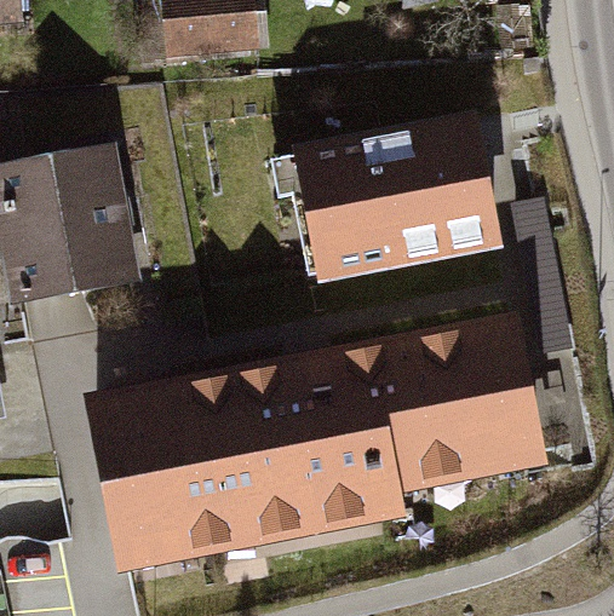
[(0,0),(0,30),(22,30),(19,0),(0,0)]
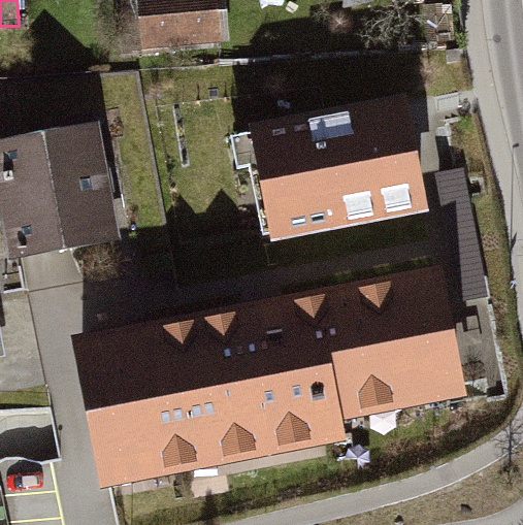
[(134,0),(140,65),(230,58),(225,0),(134,0)]
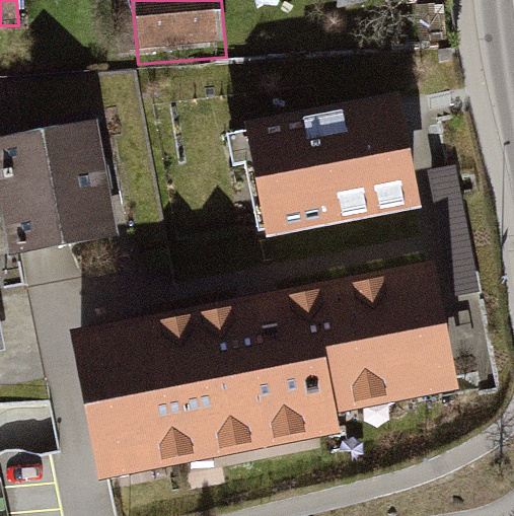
[(422,208),(399,89),(244,119),(267,237),(422,208)]
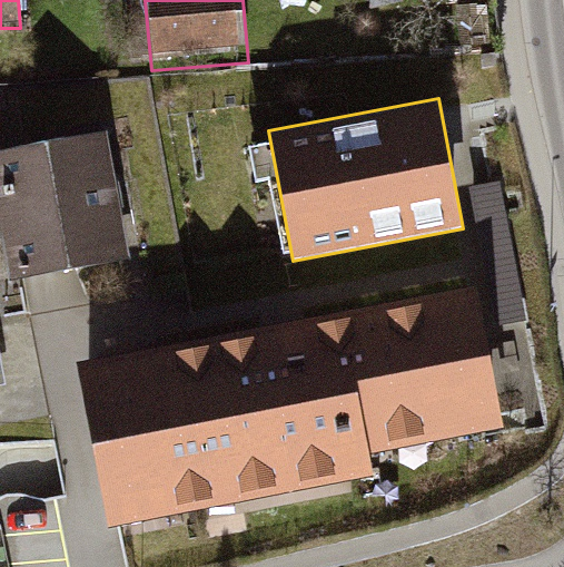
[(125,258),(102,133),(0,150),(0,243),(7,280),(125,258)]
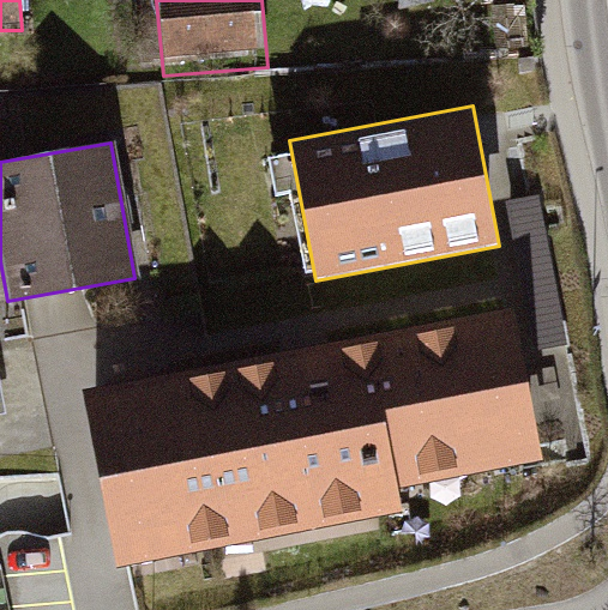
[(542,457),(511,305),(84,392),(120,563),(402,505),(398,487),(542,457)]
